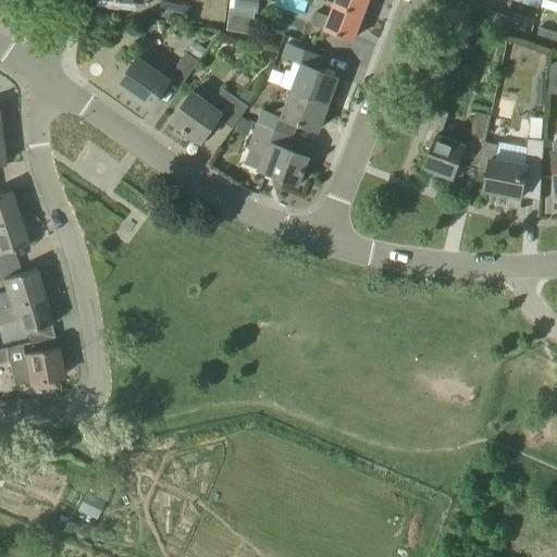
[(161,0),(159,16),(185,21),(188,4),(161,0)]
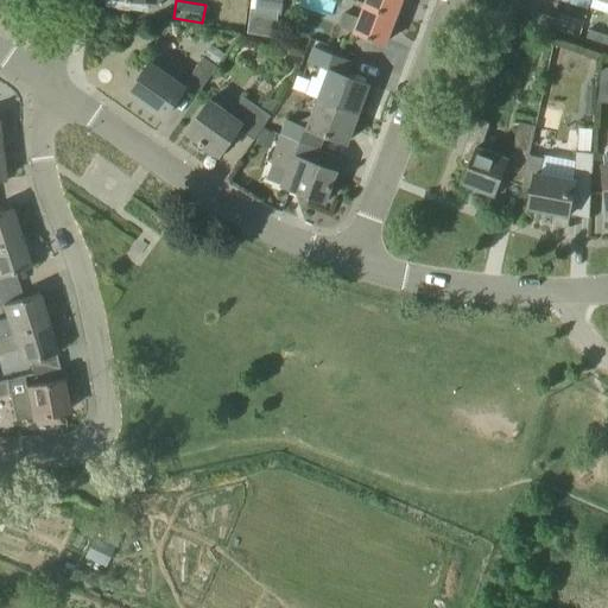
[(255,0),(254,13),(278,17),(280,17),(283,0),(255,0)]
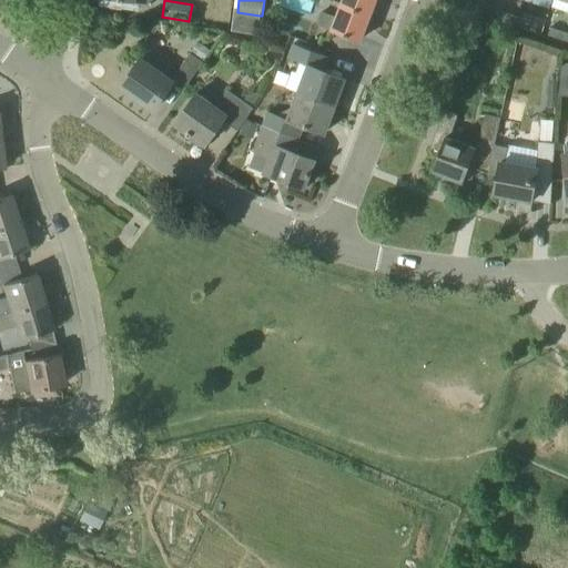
[(369,14),(375,0),(343,0),(342,4),(369,14)]
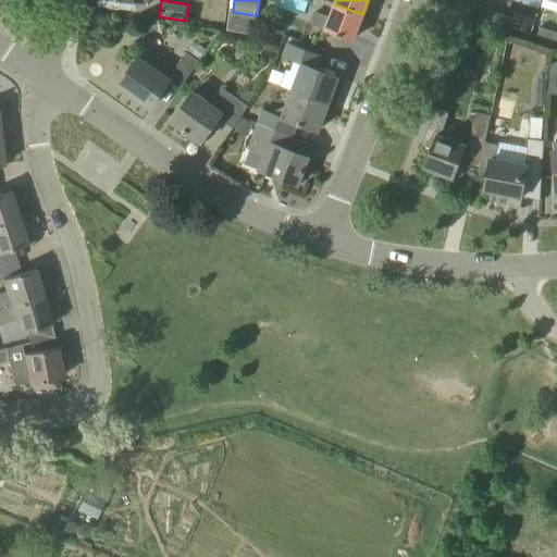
[(353,40),(362,14),(335,4),(330,19),(314,13),(310,24),(353,40)]
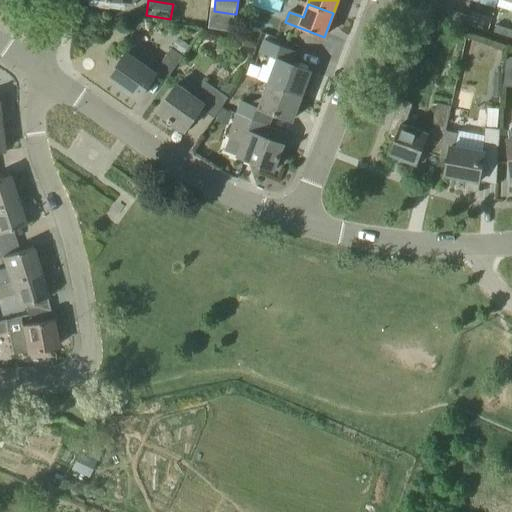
[(451,10),(447,20),(464,25),(468,16),(451,10)]
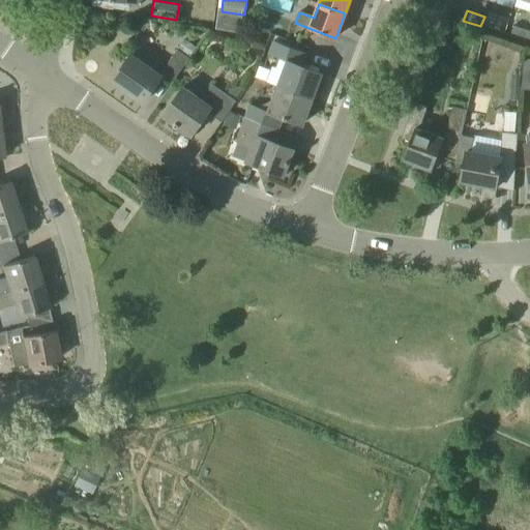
[(484,17),(480,26),(499,32),(502,22),(484,17)]
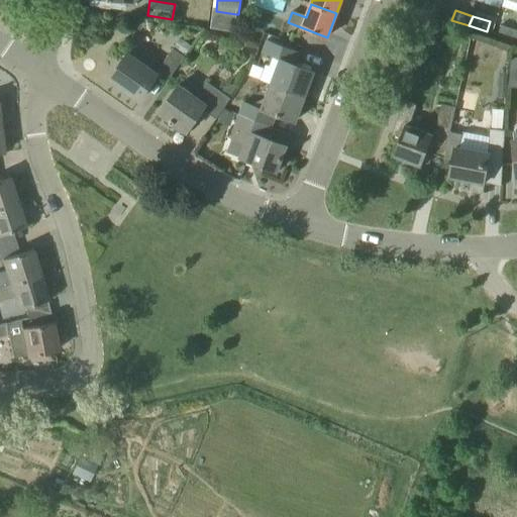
[(516,30),(501,25),(498,34),(515,40),(516,34),(516,30)]
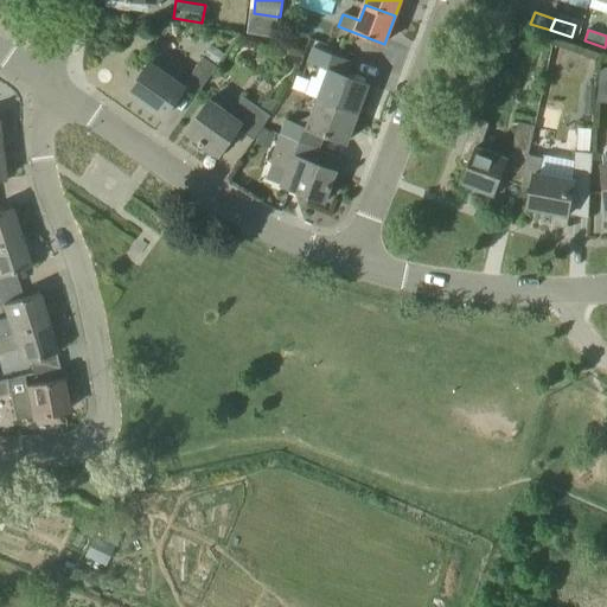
[(357,114),(357,113),(369,84),(346,76),(352,61),(314,48),(308,62),(330,70),(319,100),(357,114)]
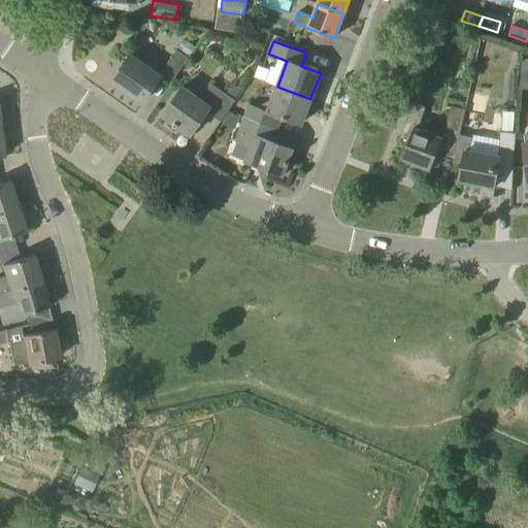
[(162,71),(174,79),(189,58),(177,50),(162,71)]
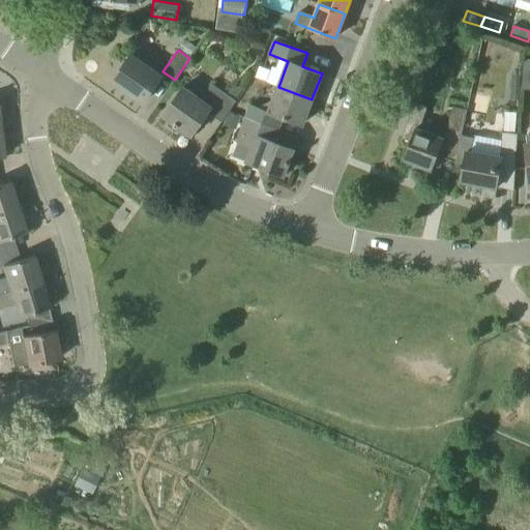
[(130,55),(113,81),(144,102),(162,77),(130,55)]
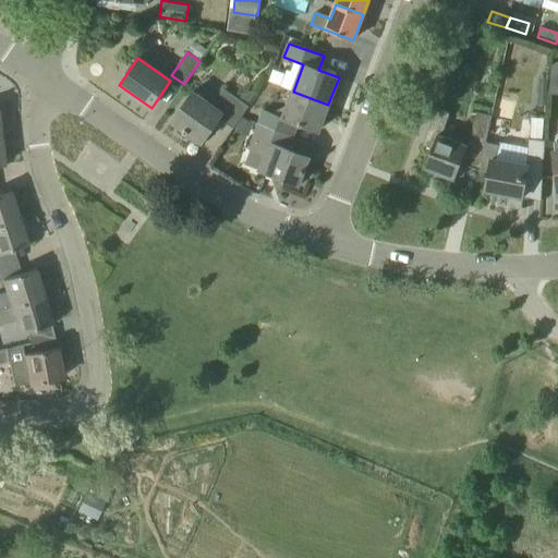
[(557,94),(557,62),(552,62),(548,94),(557,94)]
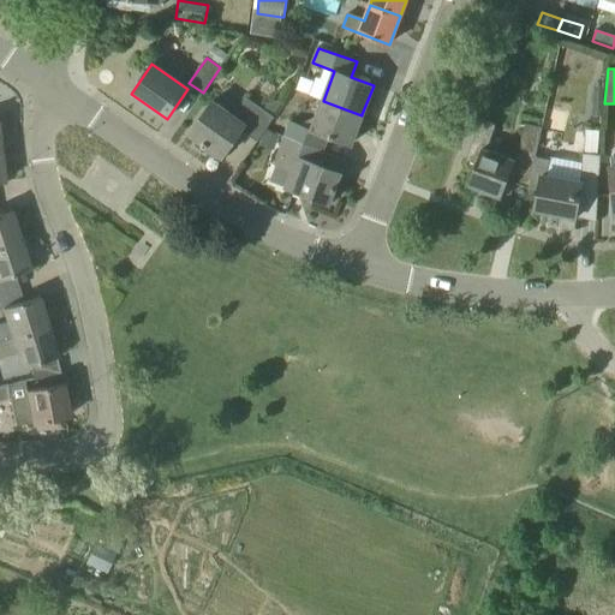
[(257,142),(274,118),(246,97),(234,115),(213,101),(189,135),(202,144),(206,148),(206,147),(222,157),(242,131),(257,142)]
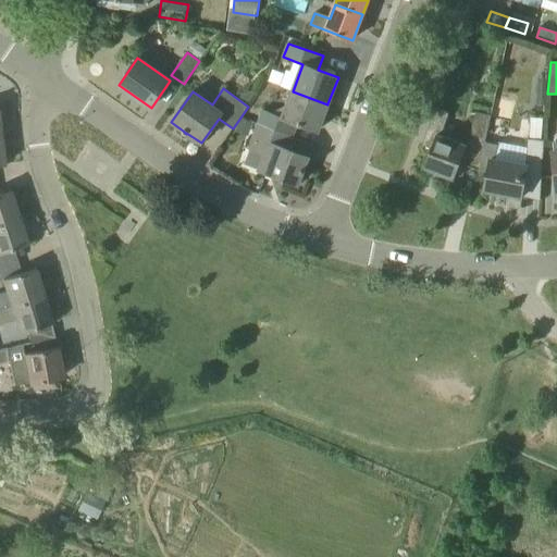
[(318,131),(327,104),(293,91),(283,118),(263,110),(258,124),(293,137),(298,123),(318,131)]
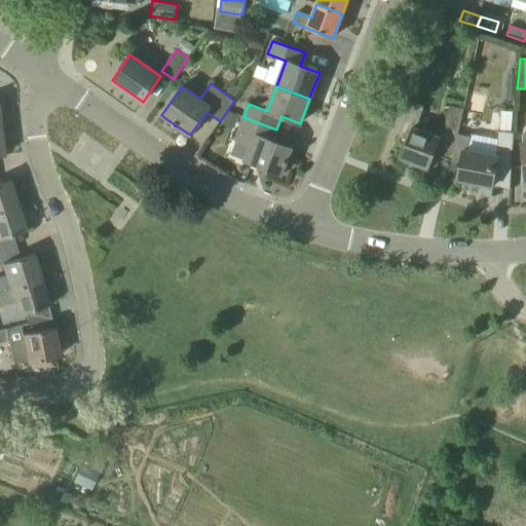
[(450,106),(444,133),(442,132),(441,137),(415,127),(423,107),(411,102),(398,137),(407,140),(400,158),(428,170),(430,163),(437,165),(441,156),(452,160),(458,135),(463,109),(450,106)]
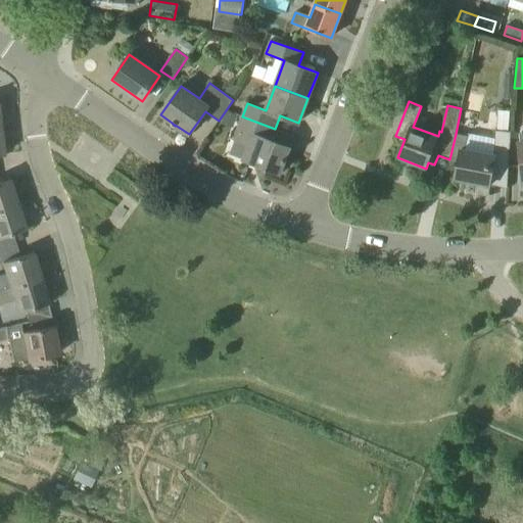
[(226,110),(221,124),(233,129),(238,115),(226,110)]
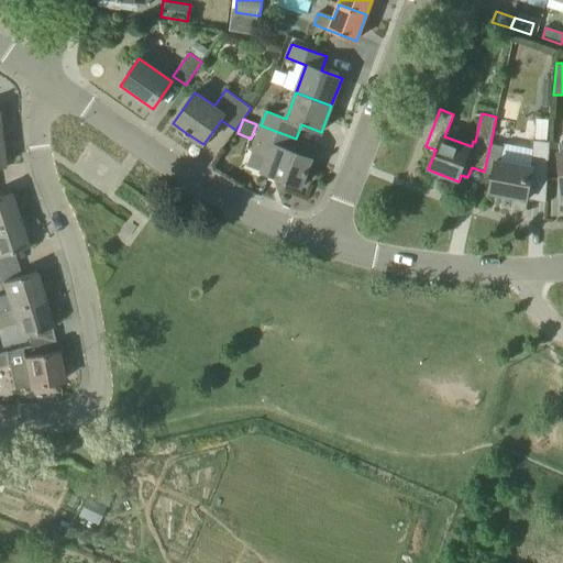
[(291,151),(296,139),(261,125),(251,151),(267,157),(262,172),(301,186),(311,158),(291,151)]
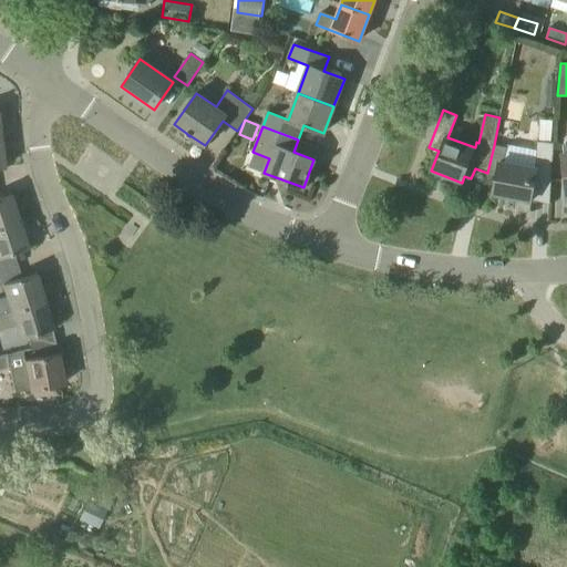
[(507,147),(494,145),(487,173),(497,175),(493,194),(531,200),(534,179),(552,181),(554,143),(537,142),(536,168),(504,162),(507,147)]
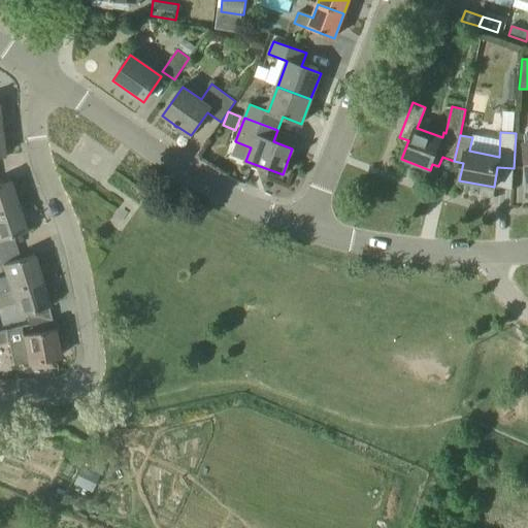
[(0,183),(0,211),(18,206),(9,180),(0,183)]
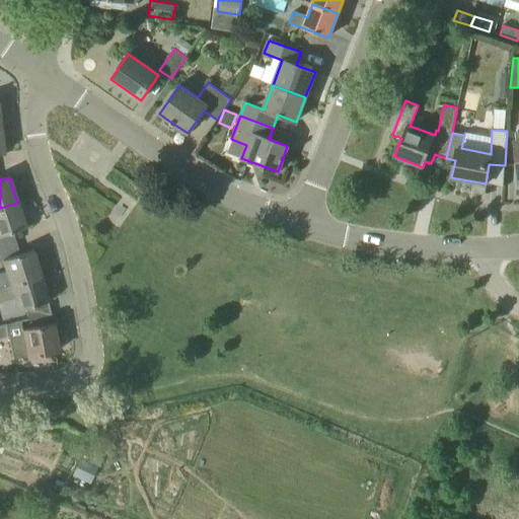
[(0,235),(25,227),(17,203),(0,208),(0,235)]
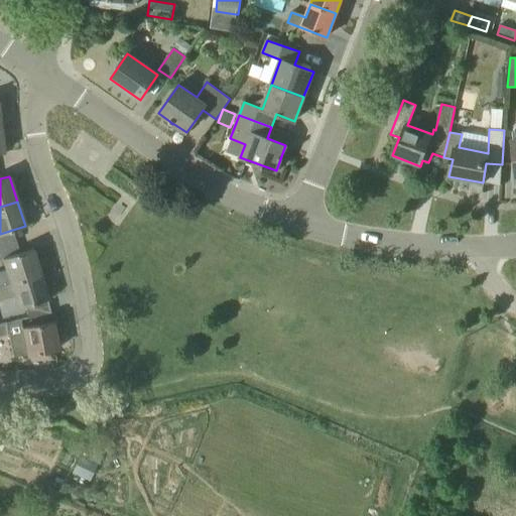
[(0,271),(0,286),(40,274),(32,249),(2,258),(5,270),(0,271)]
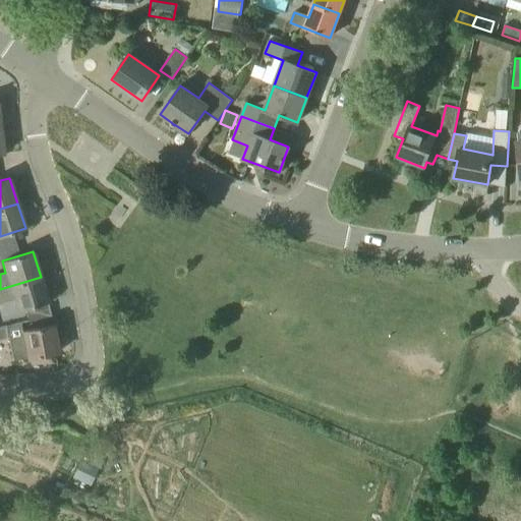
[(41,277),(0,289),(0,302),(13,299),(17,311),(48,302),(41,277)]
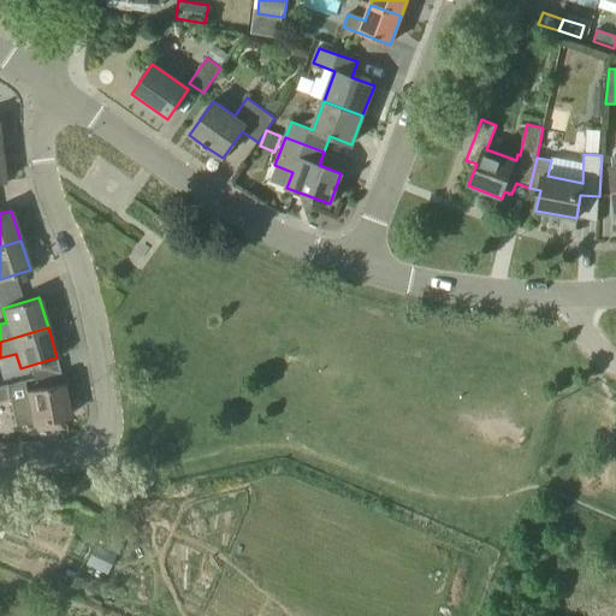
[(11,385),(9,386),(11,401),(16,427),(69,416),(63,385),(25,392),(24,383),(11,385)]
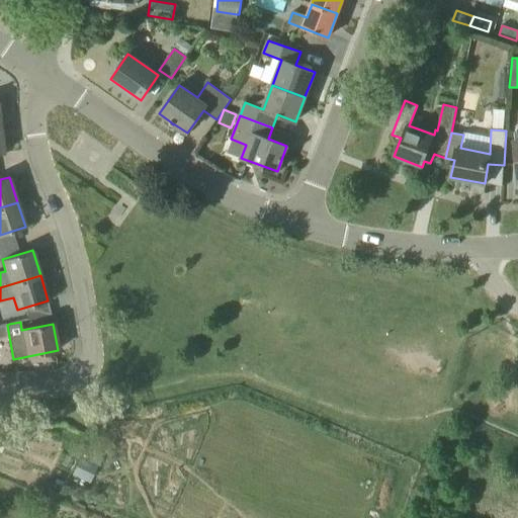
[(80,449),(71,475),(91,483),(100,457),(80,449)]
